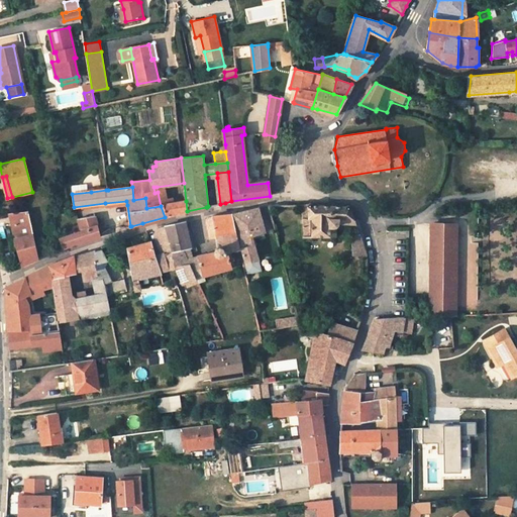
[(186,201),(161,206),(165,217),(182,212),(187,211),(186,201)]
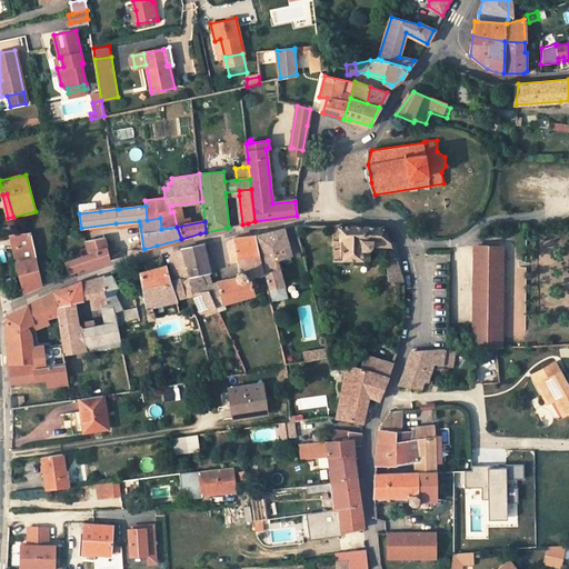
[(362,249),(369,249),(369,242),(389,242),(382,228),(332,226),(332,261),(369,260),(369,259),(372,259),(372,256),(368,256),(369,255),(362,255),(362,249)]
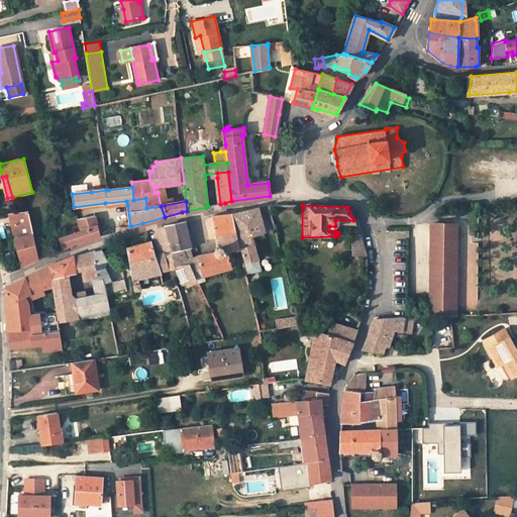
[(234,215),(246,262),(256,259),(251,237),(265,232),(259,211),(259,209),(234,215)]
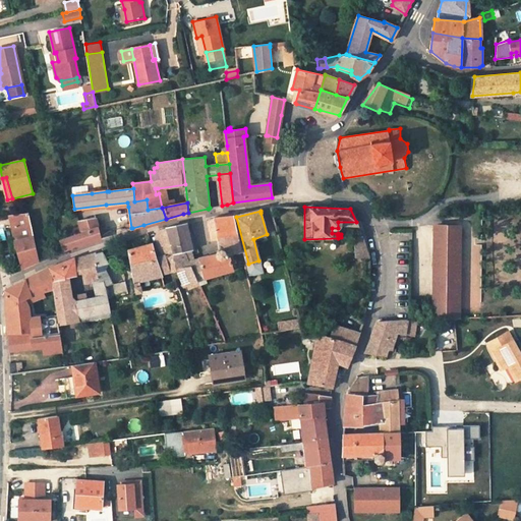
[(39,258),(34,236),(29,213),(11,215),(9,215),(15,239),(18,249),(22,268),(39,259),(39,258)]
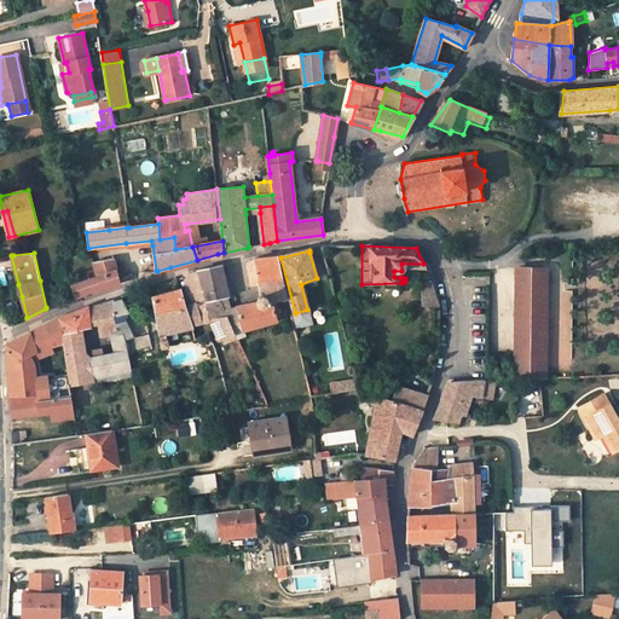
[(97,277),(71,287),(74,296),(75,298),(76,298),(90,291),(98,289),(120,282),(114,258),(93,262),(97,277)]
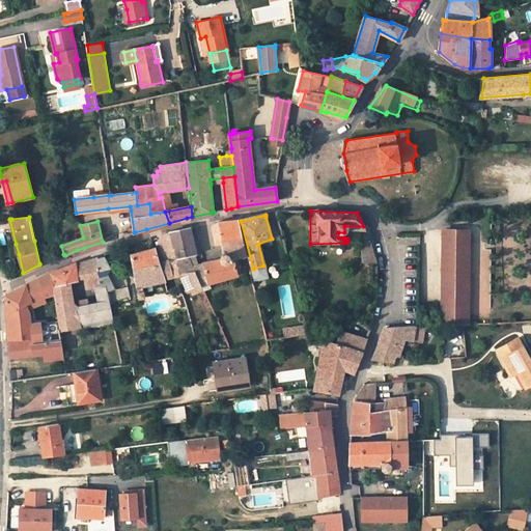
[(159,241),(164,261),(176,259),(188,257),(201,286),(203,292),(211,289),(210,284),(238,275),(238,273),(240,272),(236,258),(247,256),(239,221),(215,224),(214,224),(213,225),(215,233),(217,247),(223,246),(225,253),(222,254),(222,255),(221,257),(220,259),(216,260),(197,264),(195,255),(196,255),(190,228),(169,232),(164,233),(161,238),(159,241)]
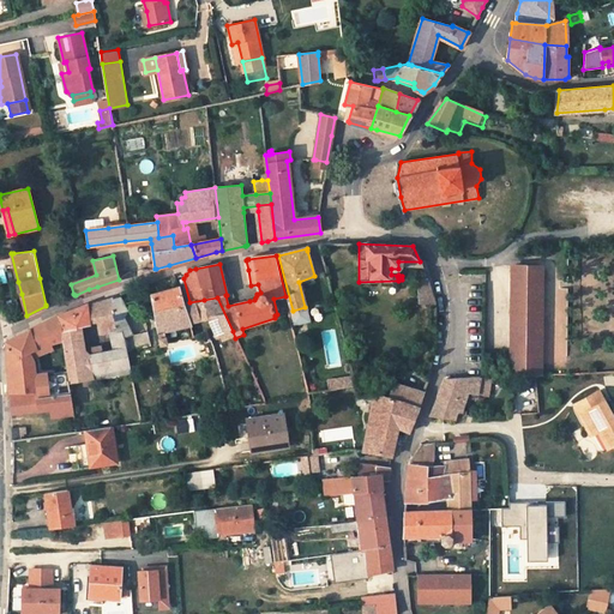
[(541,355),(542,265),(512,265),(510,375),(541,374),(542,362),(537,362),(537,354),(541,355)]
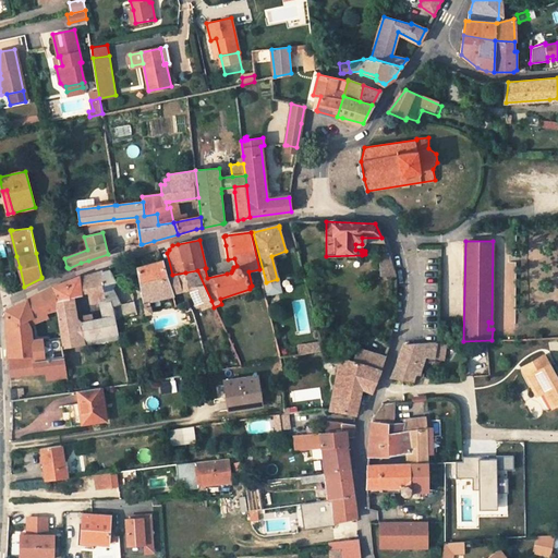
[(388,253),(377,253),(380,276),(396,276),(388,253)]
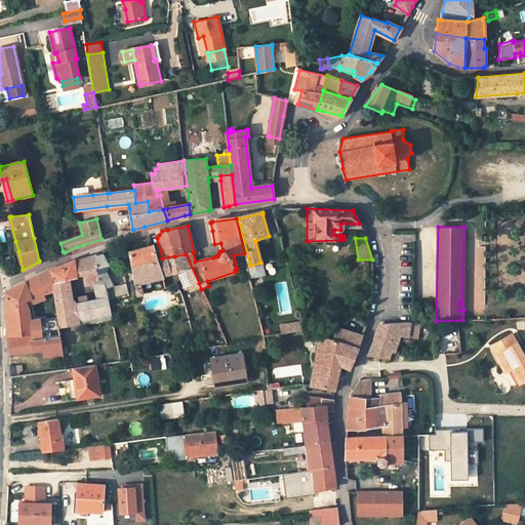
[(153,246),(130,252),(137,295),(143,294),(142,289),(145,288),(144,283),(143,279),(162,275),(157,260),(153,246)]
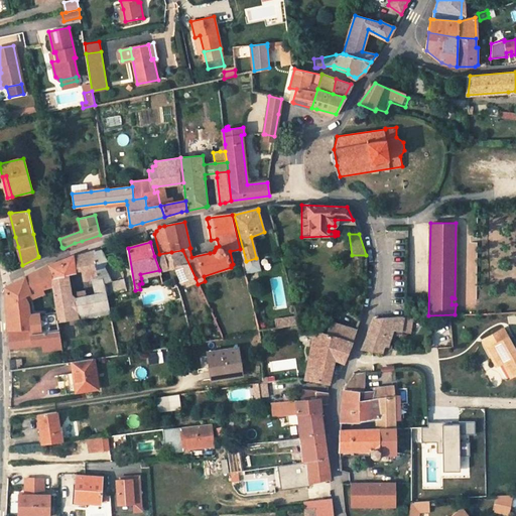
[(159,270),(179,266),(180,274),(184,283),(196,278),(182,250),(171,252),(159,254),(154,256),(159,270)]
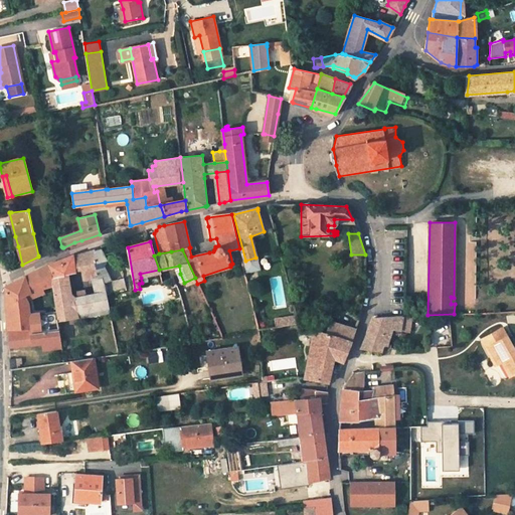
[(105,283),(111,281),(104,268),(107,260),(101,250),(98,251),(95,252),(100,277),(103,276),(105,283)]
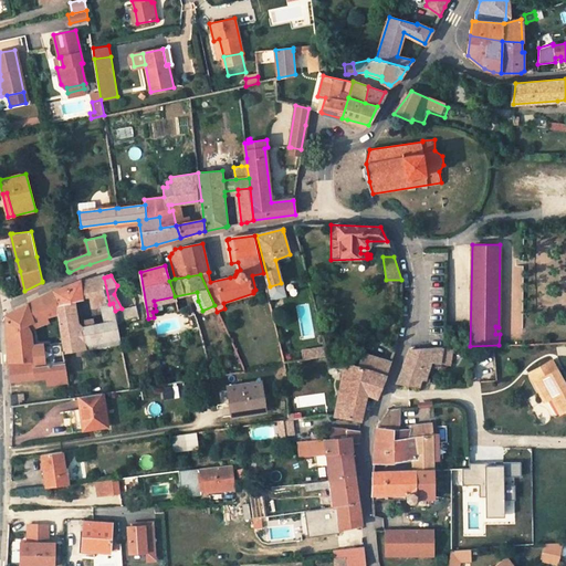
[(63,353),(98,348),(94,325),(93,320),(87,321),(88,323),(88,326),(82,327),(80,324),(79,323),(75,323),(74,320),(71,300),(74,299),(91,296),(93,308),(102,307),(105,324),(109,346),(122,345),(115,311),(113,303),(109,304),(104,278),(85,283),(82,284),(80,281),(54,292),(63,353)]
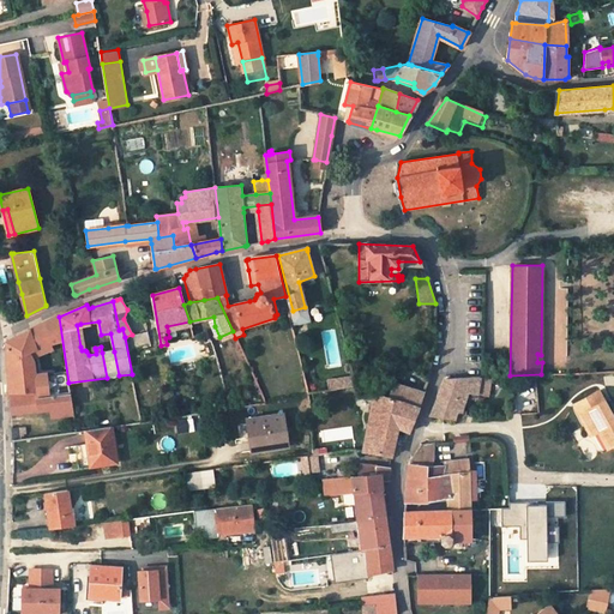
[(31,330),(6,342),(12,414),(50,410),(73,408),(68,383),(59,317),(50,320),(37,327),(31,330)]
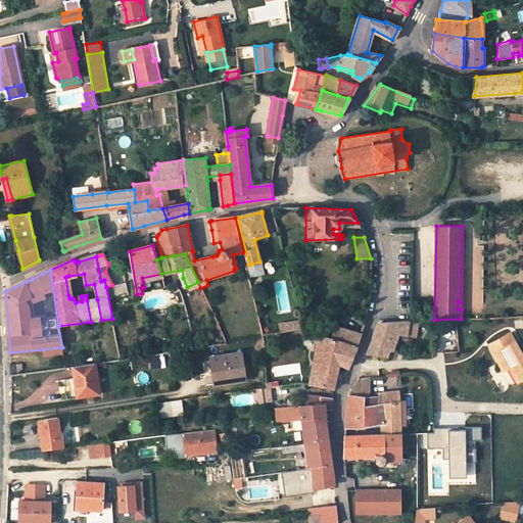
[(143,282),(162,278),(161,274),(142,278),(143,282)]
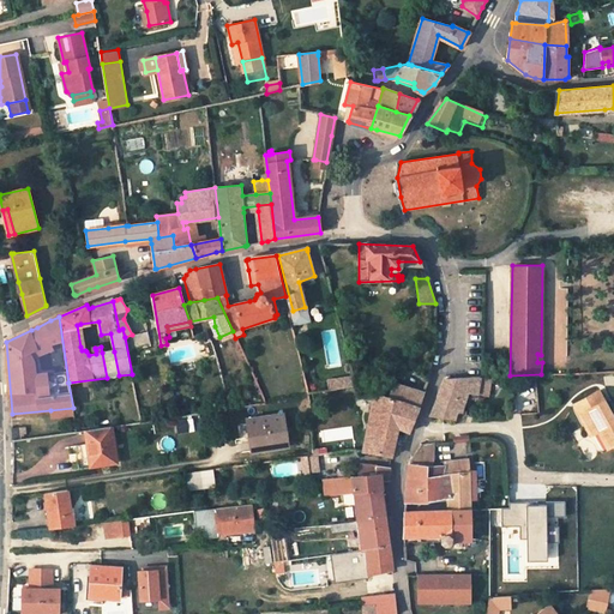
[(203,343),(206,355),(216,353),(214,347),(211,342),(204,343),(203,343)]
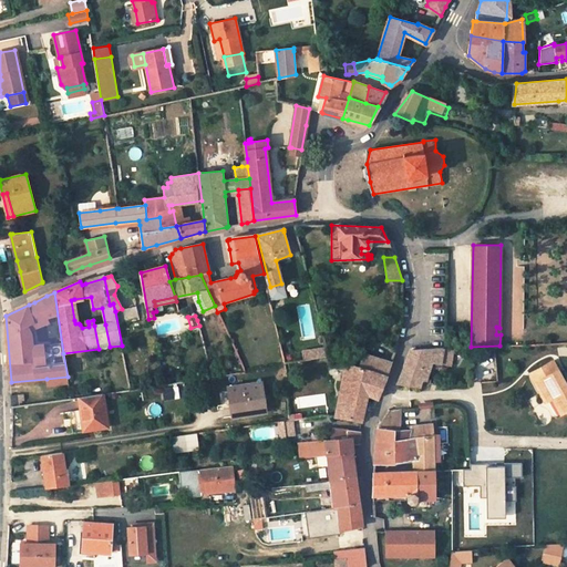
[(105,325),(94,326),(99,349),(110,347),(105,325)]
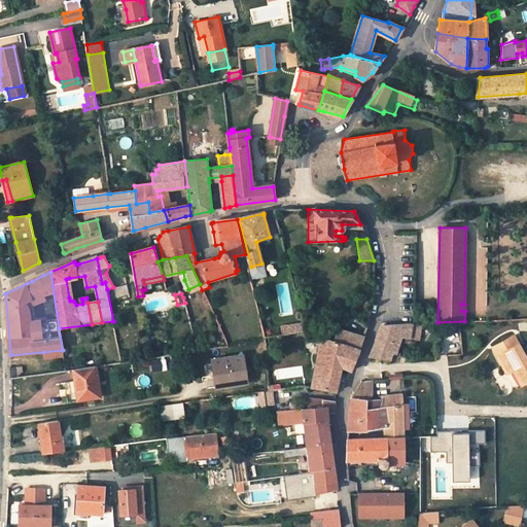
[(294,332),(305,331),(303,323),(292,325),(294,332)]
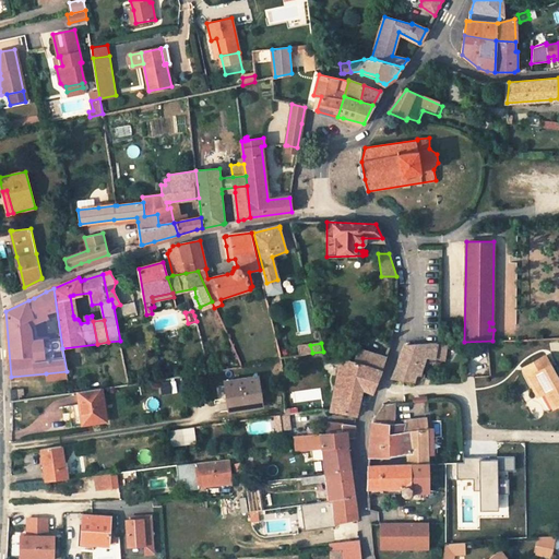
[(417,372),(423,356),(427,357),(435,358),(438,344),(439,343),(425,343),(405,344),(397,361),(391,378),(414,382),(416,376),(417,372)]
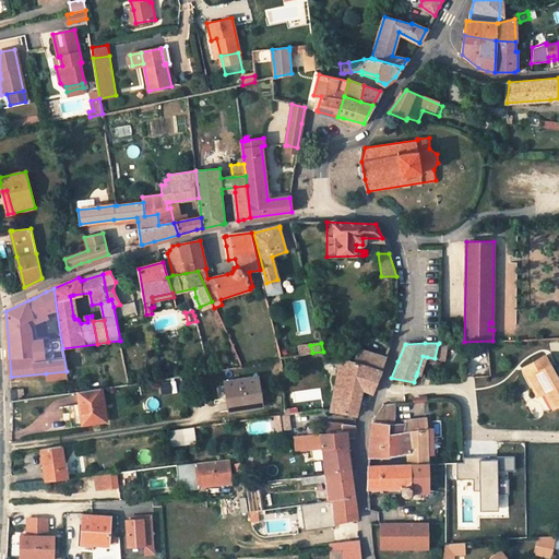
[(299,355),(312,353),(310,345),(298,347),(299,355)]
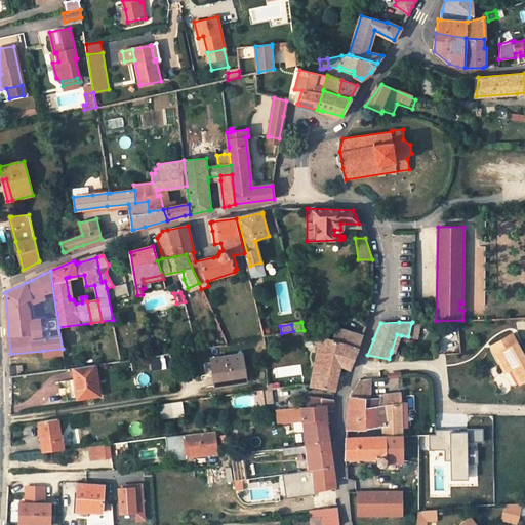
[(336,328),(332,340),(358,349),(363,335),(336,328)]
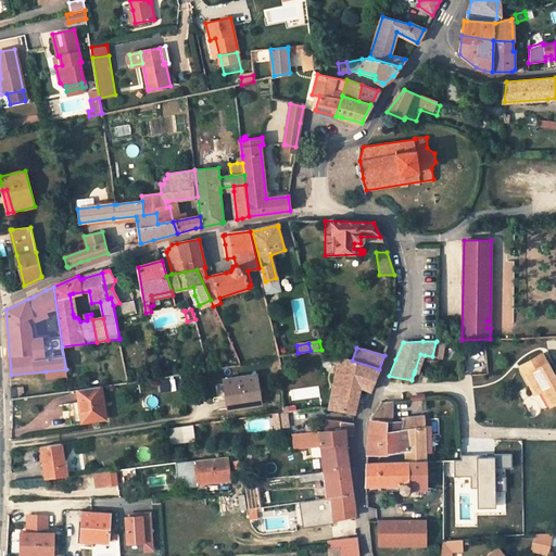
[(555,378),(554,375),(542,353),(519,366),(534,393),(536,392),(542,389),(551,405),(555,401),(555,378)]
